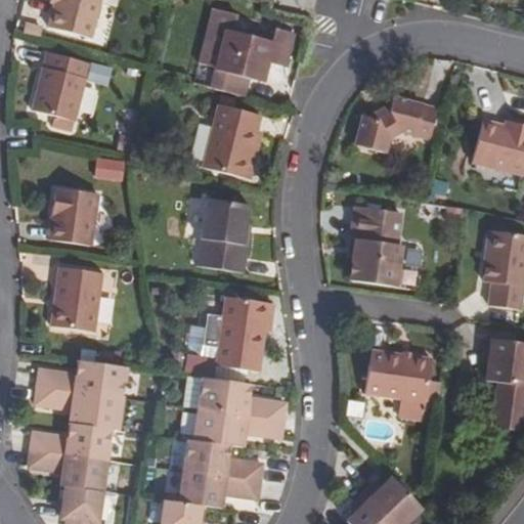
[(99,0),(55,0),(54,4),(48,29),(90,39),(99,0)]
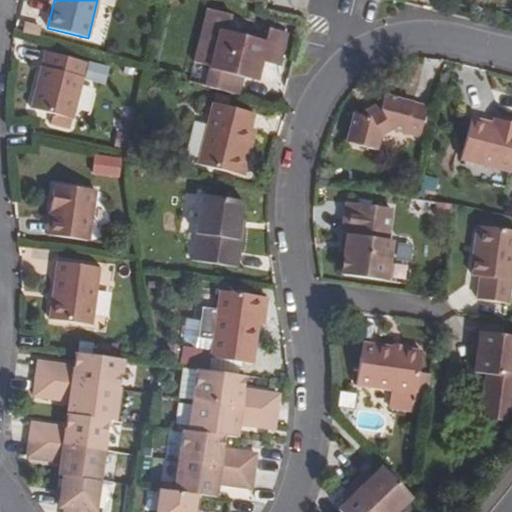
[(211,9),(197,63),(211,66),(206,86),(240,95),(244,78),(247,68),(256,71),(259,60),(279,66),(287,33),(269,28),(265,41),(231,32),(235,16),(211,9)]
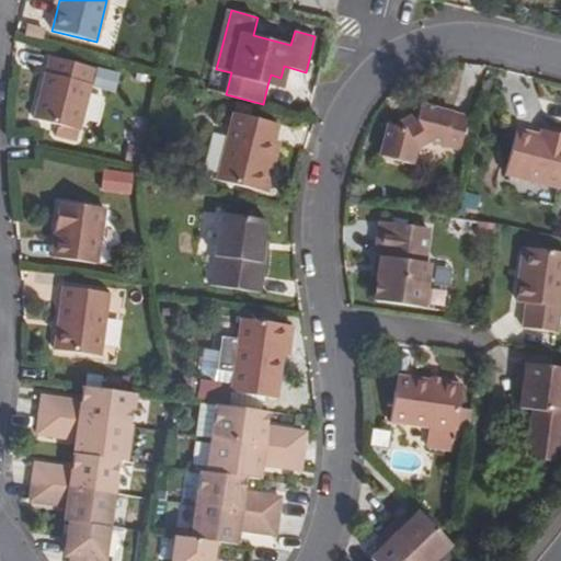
[(95,68),(50,57),(34,118),(59,125),(80,129),(91,84),(95,68)]
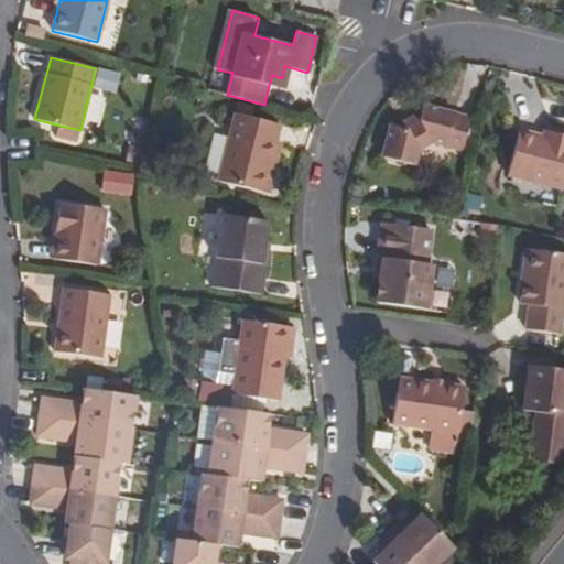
[(96,68),(91,85),(97,86),(101,71),(96,68)]
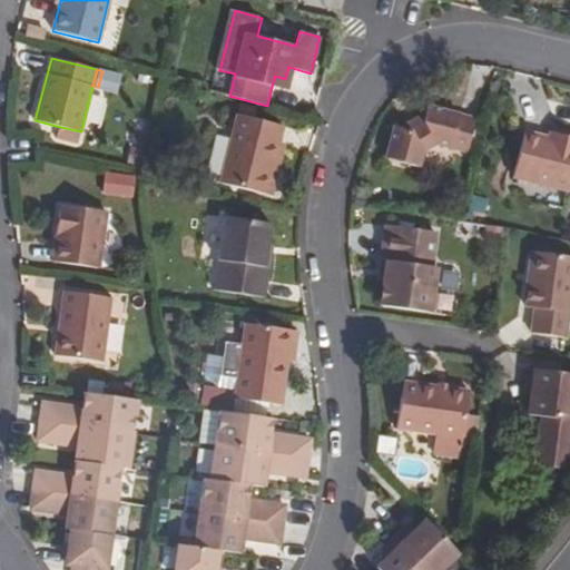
[(214,92),(229,96),(235,74),(219,70),(214,92)]
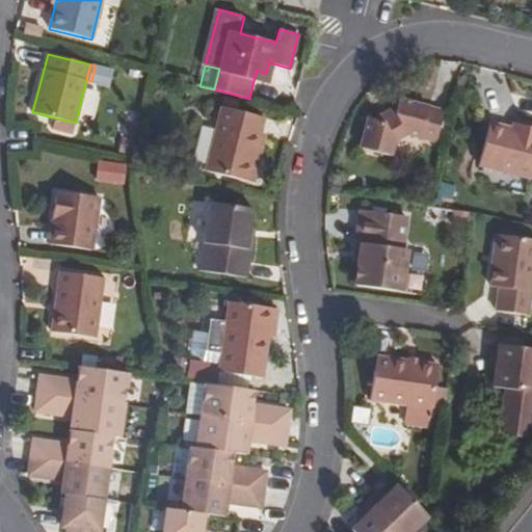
[(96,67),(91,81),(109,86),(113,71),(96,67)]
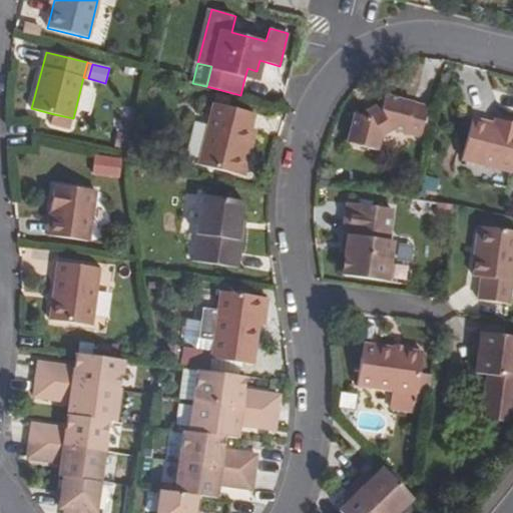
[(247,68),(244,78),(254,80),(257,71),(247,68)]
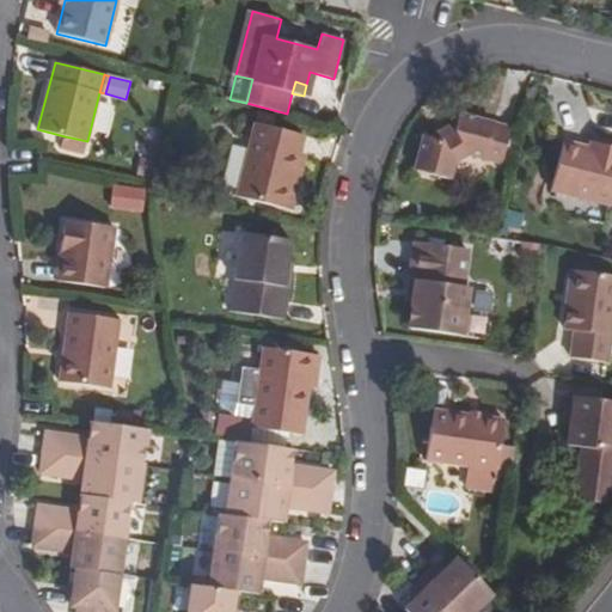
[(423,136),(415,171),(450,181),(454,164),(467,154),(502,163),(510,129),(459,115),(454,133),(441,141),(423,136)]
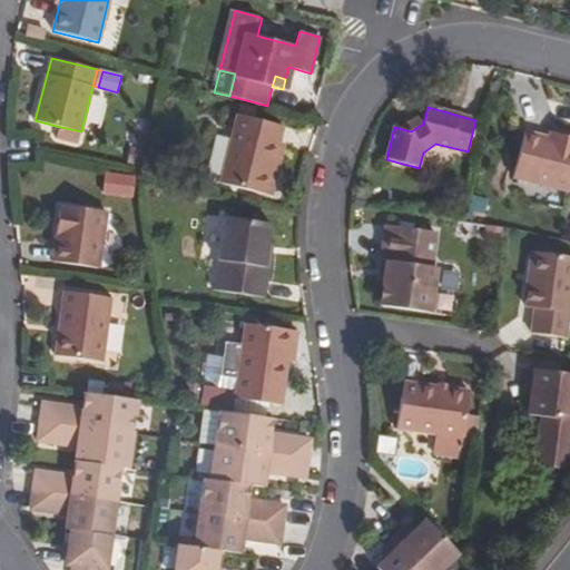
[(283,126),(237,115),(219,183),(272,196),(276,175),(271,173),(283,126)]
